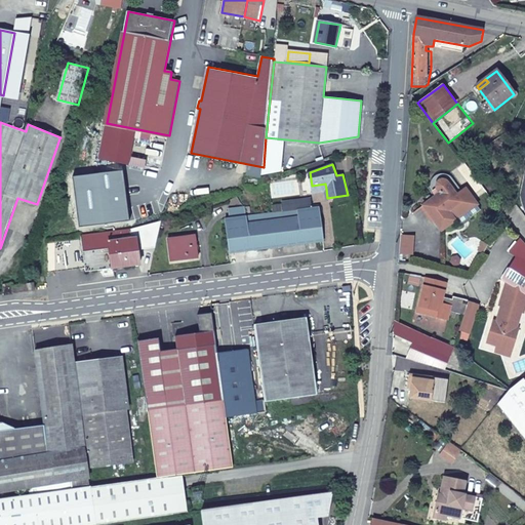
[(456,195),(447,182),(445,180),(442,180),(438,184),(440,193),(423,205),(441,231),(454,220),(452,217),(475,202),(466,189),(456,195)]
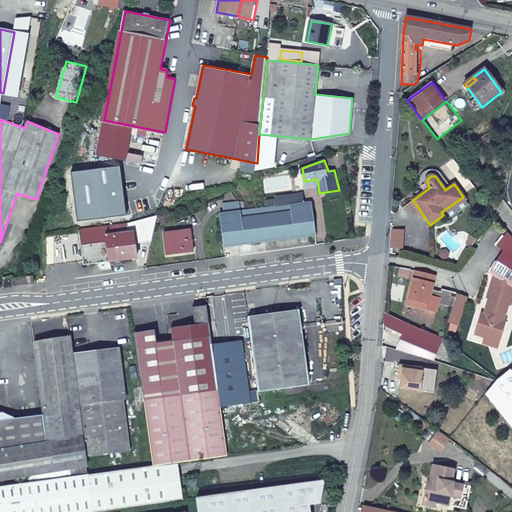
[(277,197),(279,206),(304,203),(303,193),(277,197)]
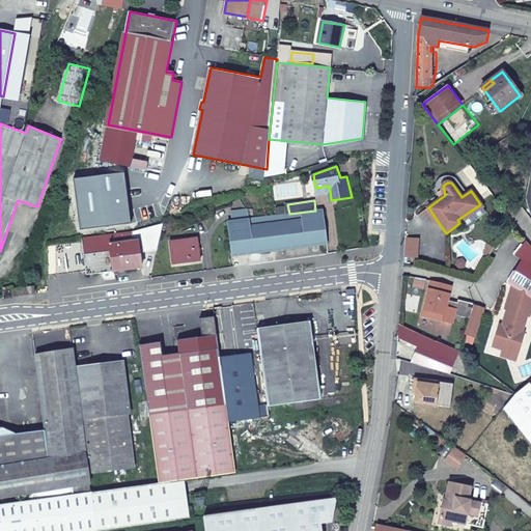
[(480,204),(457,220),(459,223),(482,207),(480,204)]
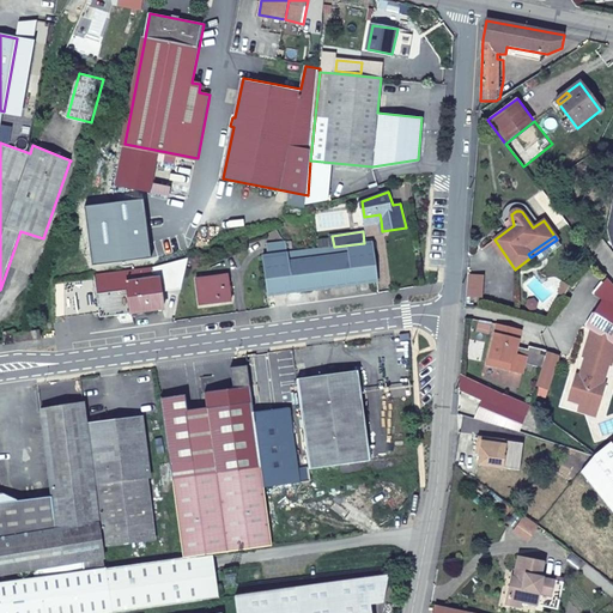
[(364,243),(334,247),(320,249),(325,287),(378,280),(374,242),(364,243)]
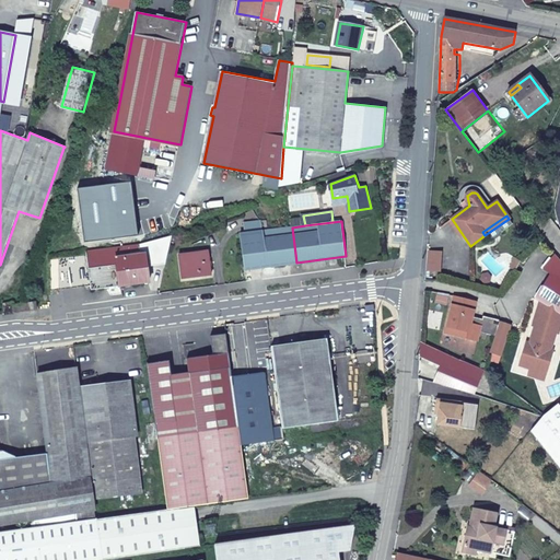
[(296,263),(292,228),(243,234),(246,269),(296,263)]
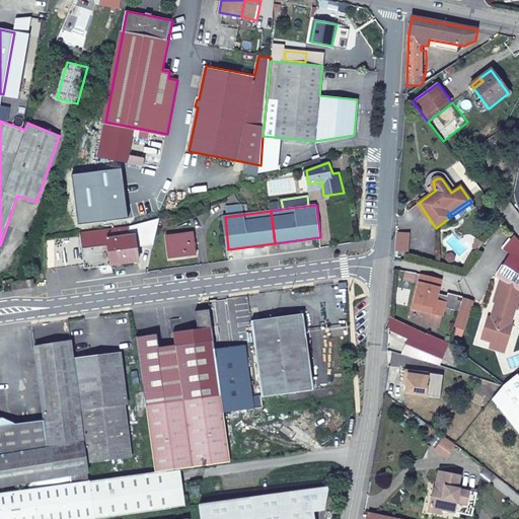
[(129,236),(128,227),(81,232),(86,268),(139,263),(136,236),(129,236)]
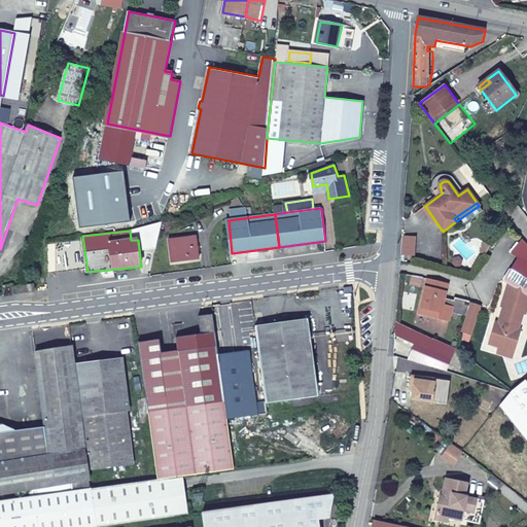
[(402,235),(401,255),(412,255),(413,236),(402,235)]
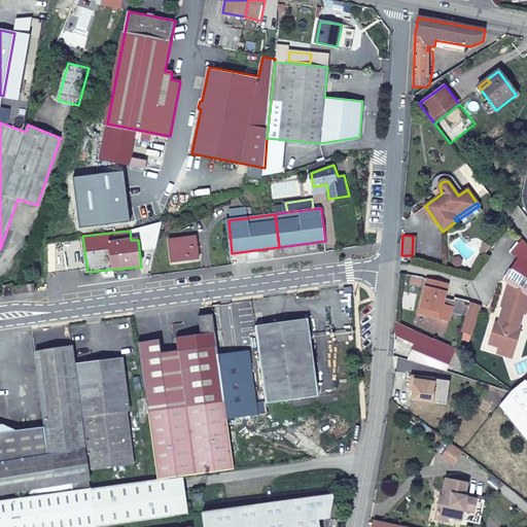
[(197,237),(171,240),(173,260),(199,257),(197,237)]
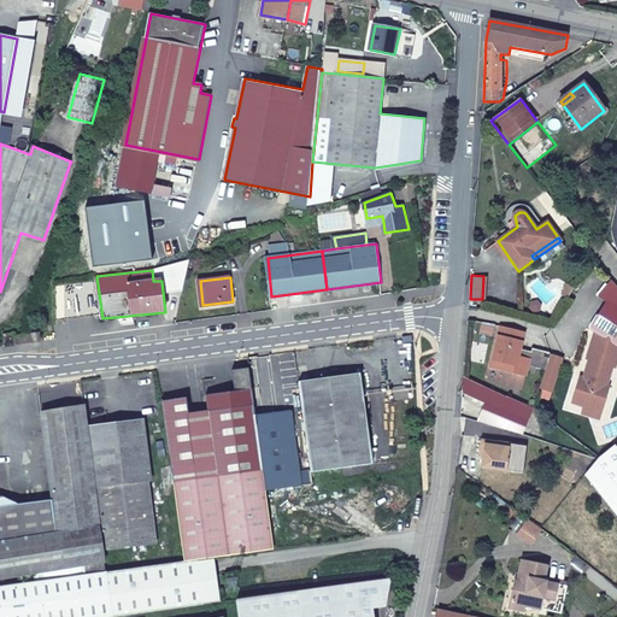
[(616,286),(612,281),(599,298),(607,303),(592,329),(597,333),(588,359),(592,360),(586,378),(581,377),(574,403),(585,406),(601,411),(613,366),(616,368),(616,363),(616,286)]
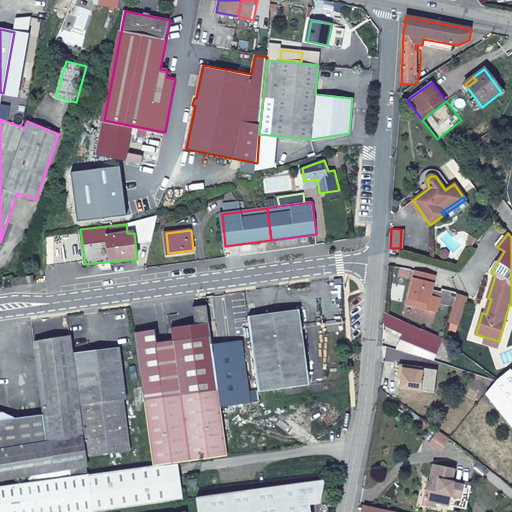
[(436,275),(415,272),(408,300),(428,305),(426,311),(436,313),(439,300),(432,298),(430,297),(431,293),(436,275)]
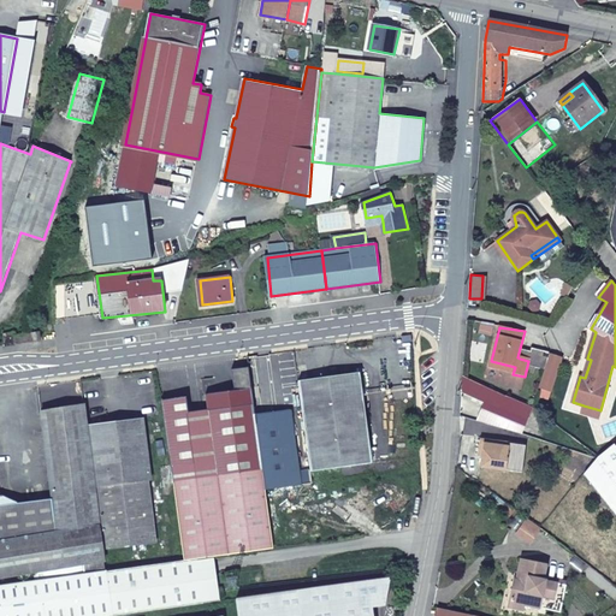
[(6,345),(18,344),(17,336),(16,332),(5,333),(6,345)]
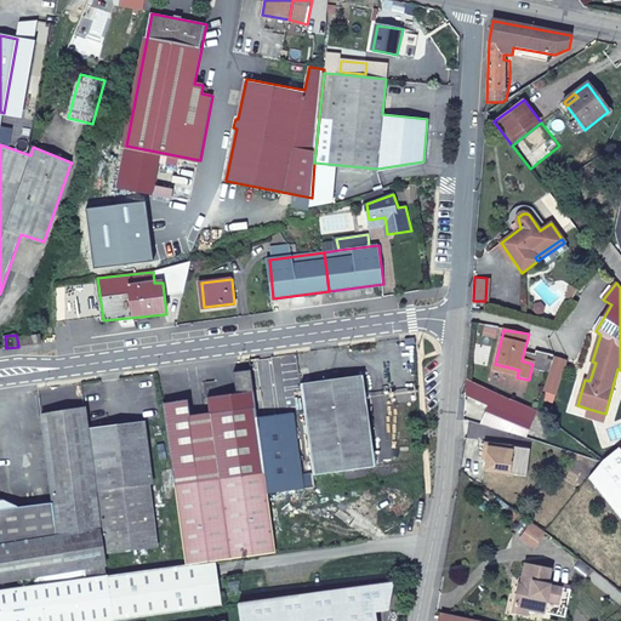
[(17,339),(18,347),(43,343),(41,335),(17,339)]
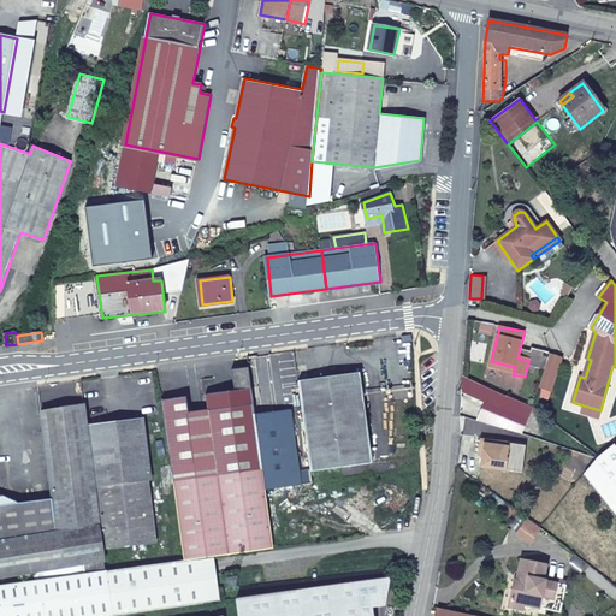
[(513,374),(515,367),(491,361),(490,368),(513,374)]
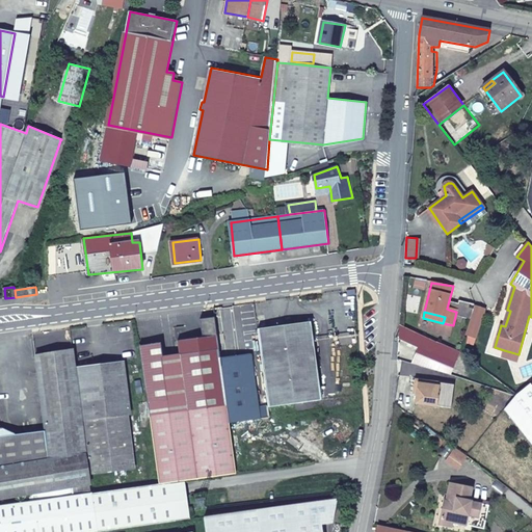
[(260,328),(270,406),(322,399),(312,322),(260,328)]
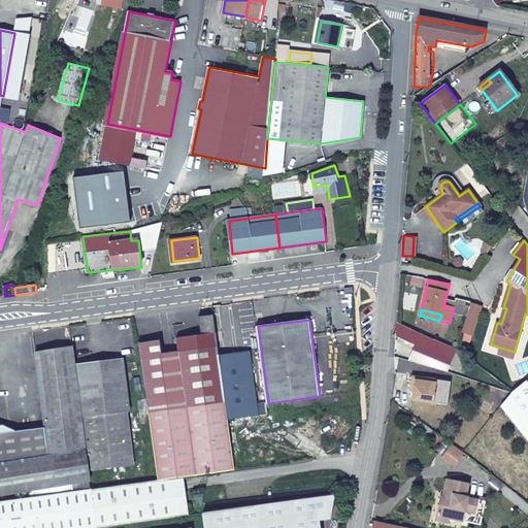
[(397,324),(396,335),(427,350),(432,340),(397,324)]
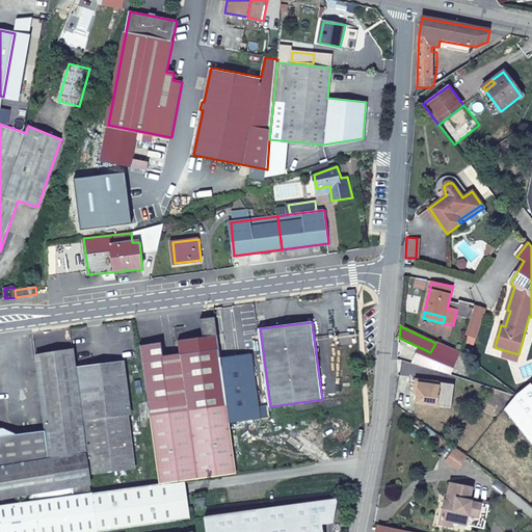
[(170,483),(185,481),(237,474),(230,422),(221,356),(218,335),(179,341),(188,410),(190,424),(152,429),(160,484),(170,483)]
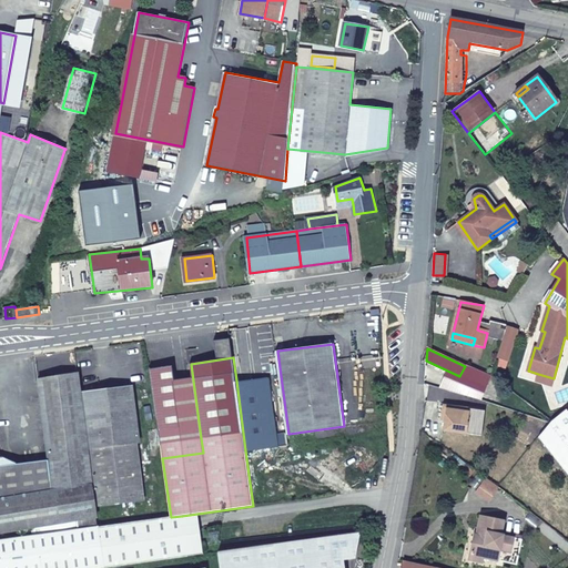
[(172,366),(150,369),(159,430),(181,426),(172,366)]
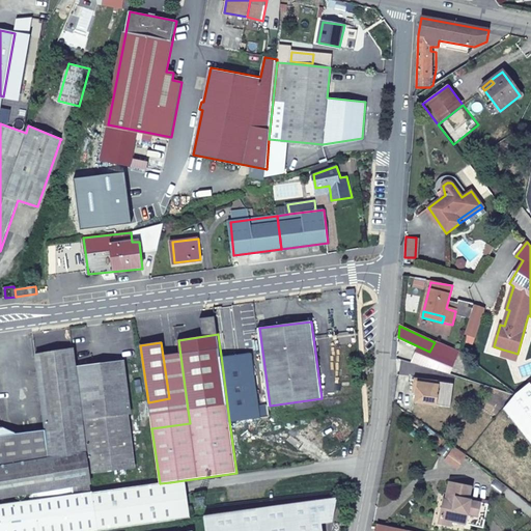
[(458,352),(435,342),(429,352),(454,362),(458,352)]
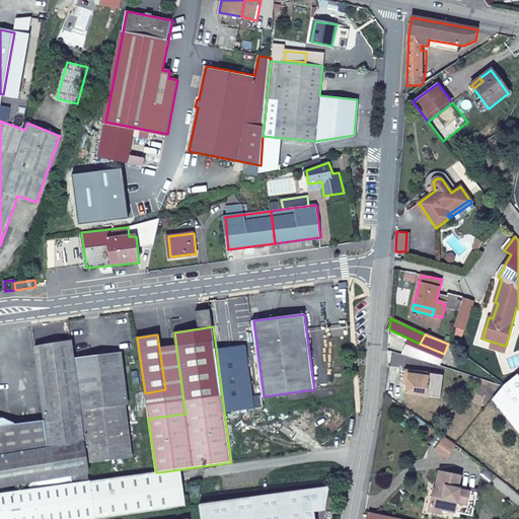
[(71,342),(53,345),(34,348),(44,421),(45,424),(1,431),(0,423),(0,486),(71,475),(88,473),(71,342)]
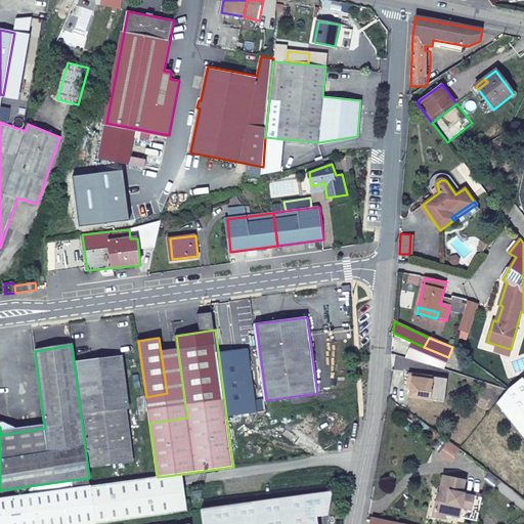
[(509,355),(511,349),(496,345),(494,351),(509,355)]
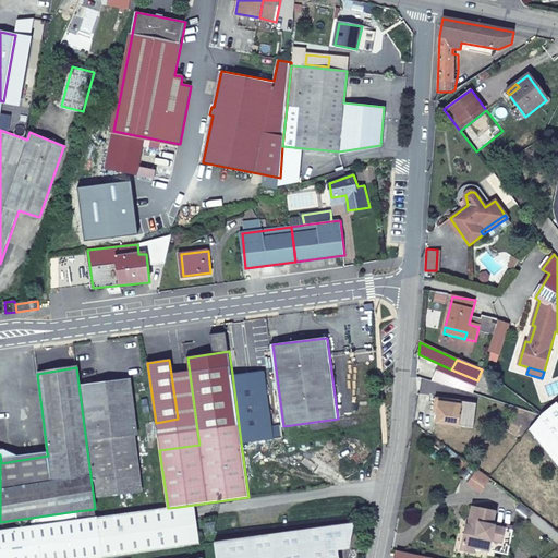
[(265,371),(232,374),(241,443),(274,438),(265,371)]
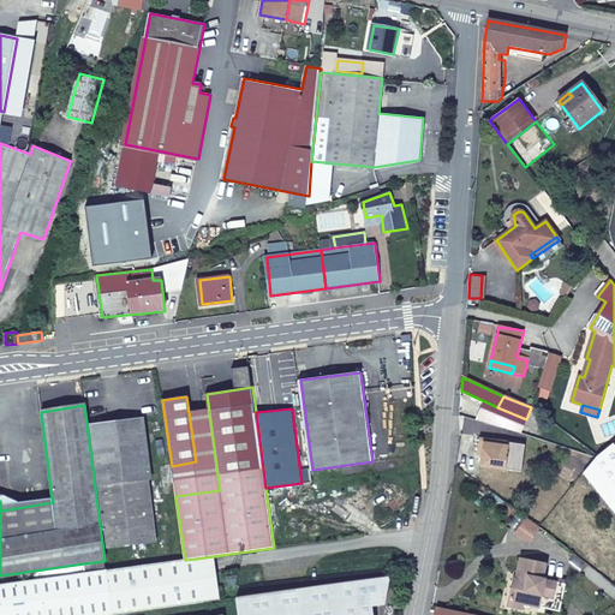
[(91,427),(106,549),(151,543),(143,481),(151,479),(144,419),(91,427)]
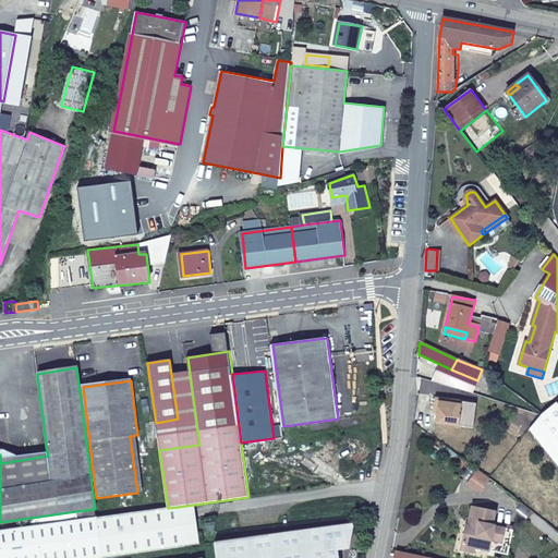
[(459,401),(460,398),(436,395),(434,414),(437,415),(436,422),(457,425),(459,401)]
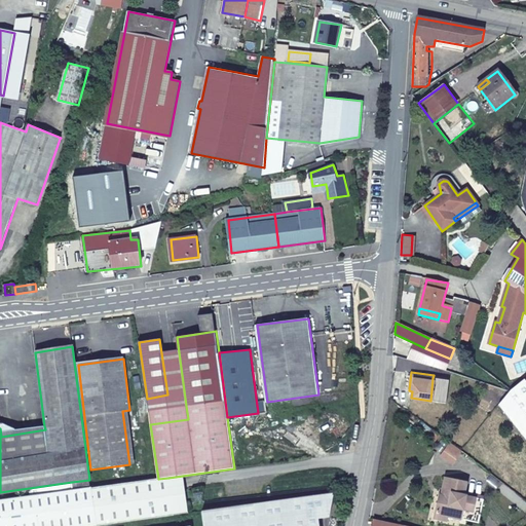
[(448,380),(433,378),(430,401),(445,404),(448,380)]
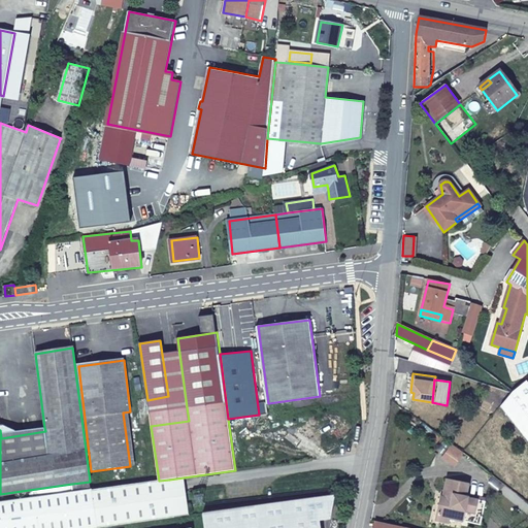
[(527,385),(526,383),(512,392),(499,407),(527,441),(527,385)]
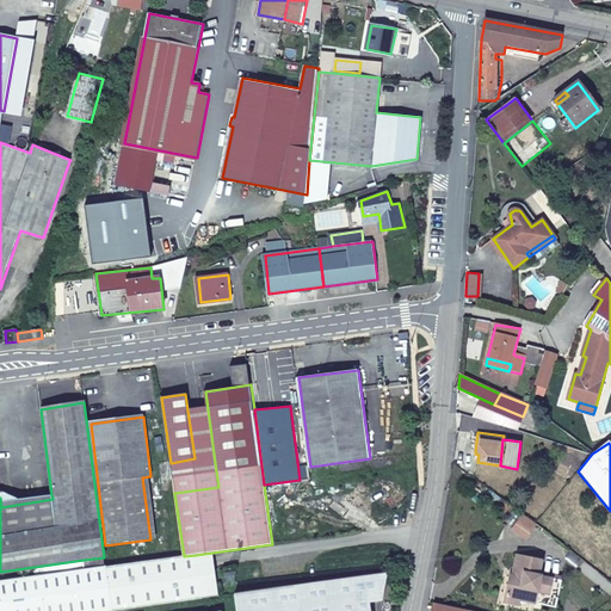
[(216,471),(172,477),(174,493),(218,487),(216,471)]
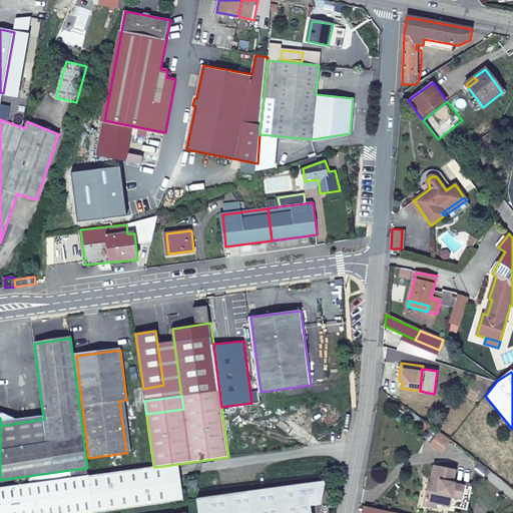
[(44,419),(43,416),(14,421),(2,413),(0,412),(0,418),(1,426),(44,419)]
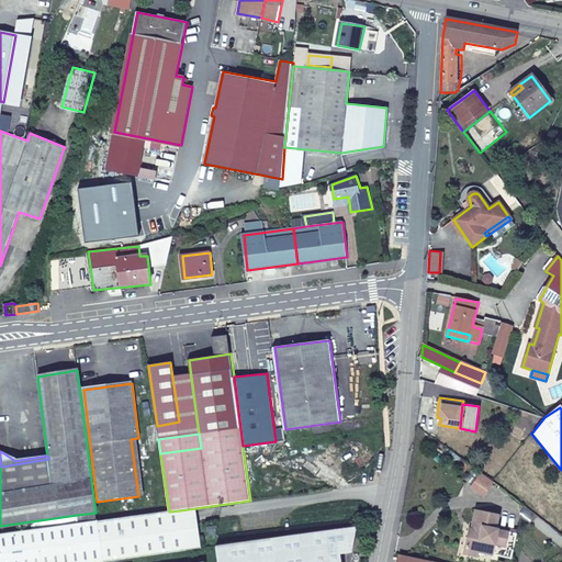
[(188,539),(199,538),(195,508),(180,510),(184,539),(188,539)]
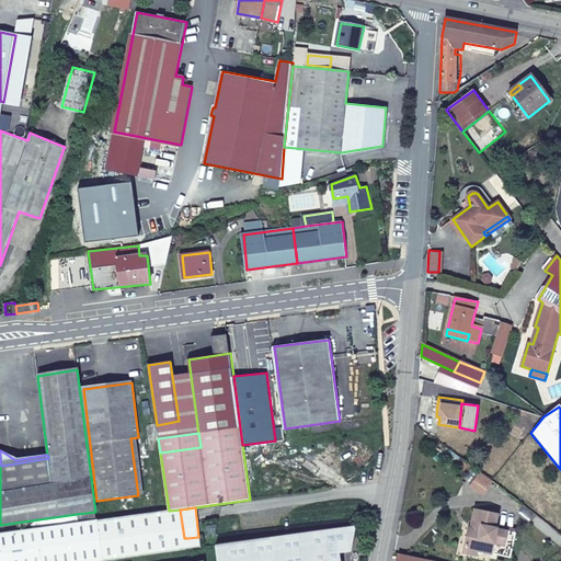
[(78,523),(0,533),(0,560),(100,560),(102,560),(185,549),(184,538),(180,510),(169,511),(96,521),(78,523)]
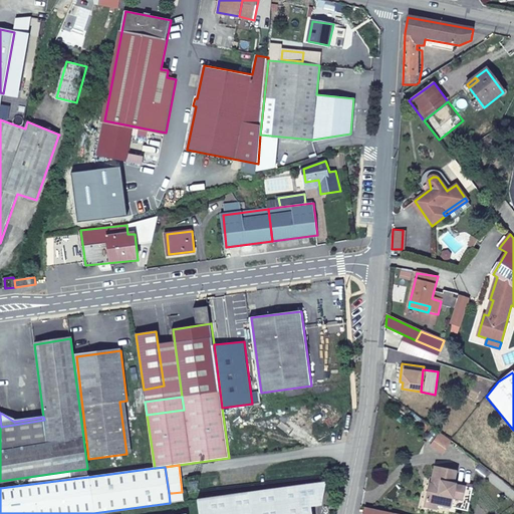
[(427,501),(438,503),(470,509),(474,486),(455,483),(457,471),(437,467),(435,476),(439,477),(437,484),(434,483),(431,483),(427,501)]
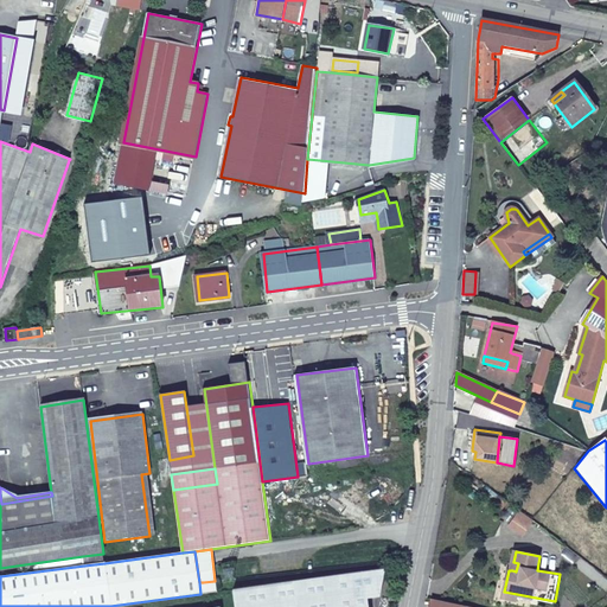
[(83,556),(84,566),(104,563),(103,554),(83,556)]
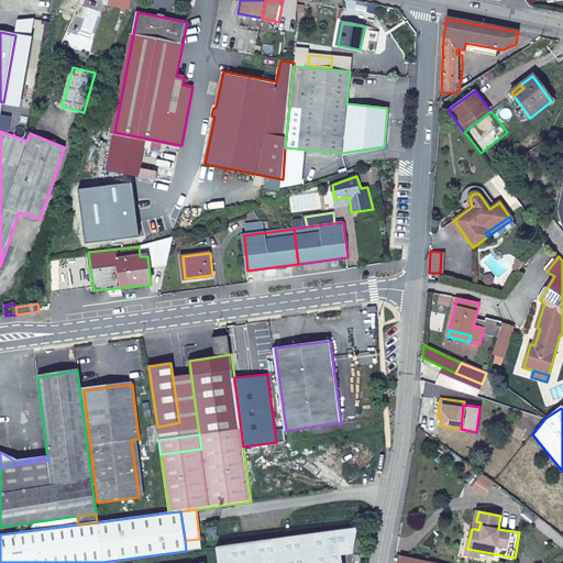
[(352,554),(356,529),(216,548),(217,562),(341,562),(340,555),(352,554)]
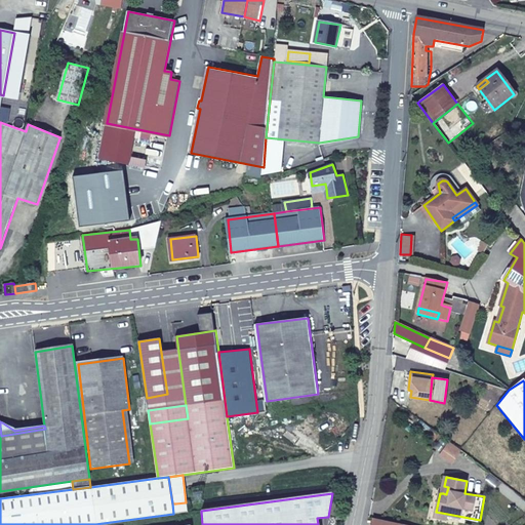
[(186,502),(175,503),(176,514),(188,513),(186,502)]
